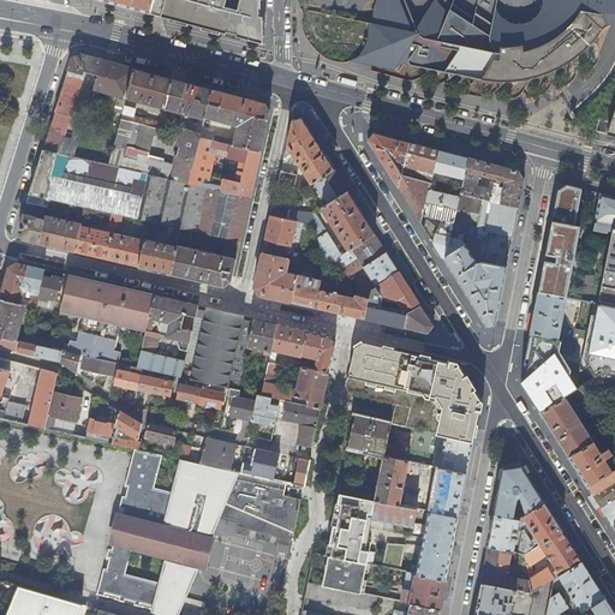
[(103,0),(151,13),(154,0),(103,0)]
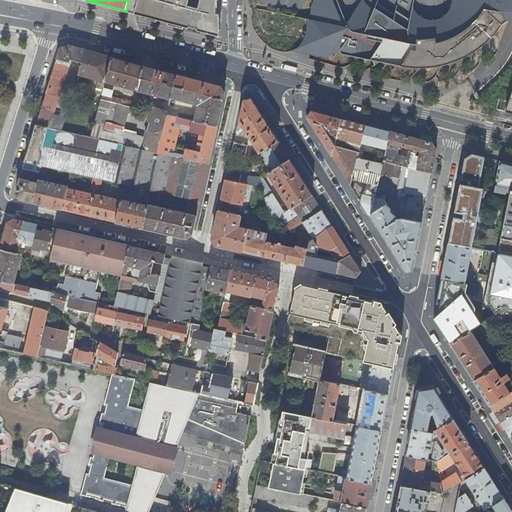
[(129,0),(126,11),(220,36),(219,0),(129,0)]
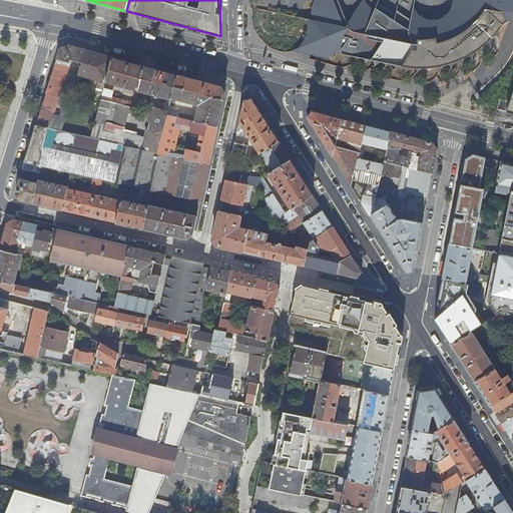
[(461,0),(466,4),(472,7),(470,17),(466,21),(466,27),(451,36),(436,40),(426,41),(423,41),(419,40),(415,37),(413,35),(411,30),(410,25),(411,20),(412,17),(399,8),(397,13),(381,0),(380,0),(374,14),(371,13),(373,7),(366,0),(362,0),(349,21),(340,0),(318,0),(316,5),(309,42),(300,46),(333,53),(335,50),(407,65),(430,64),(452,60),(466,56),(493,35),(502,25),(501,22),(509,19),(504,9),(507,0),(461,0)]
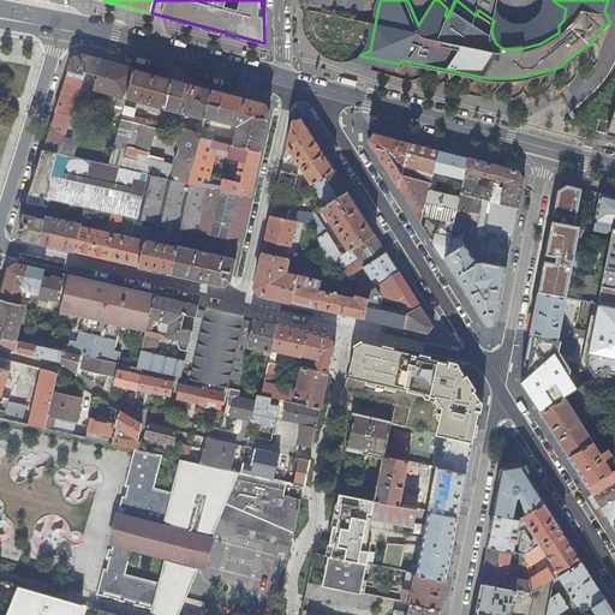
[(99,75),(102,59),(81,53),(72,57),(43,149),(60,153),(85,72),(99,75)]
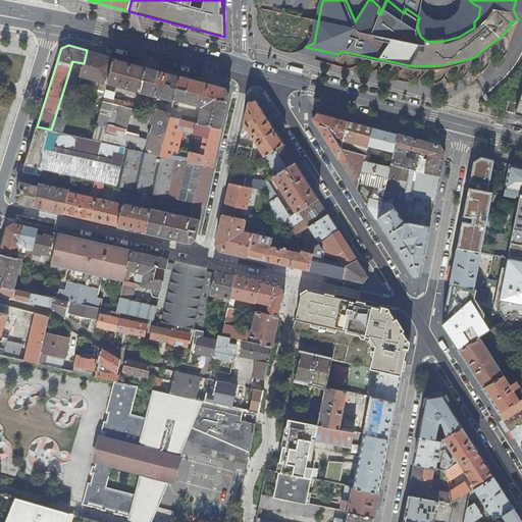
[(108,83),(114,57),(100,53),(87,50),(84,63),(80,75),(105,83),(104,85),(102,85),(99,95),(104,96),(108,83)]
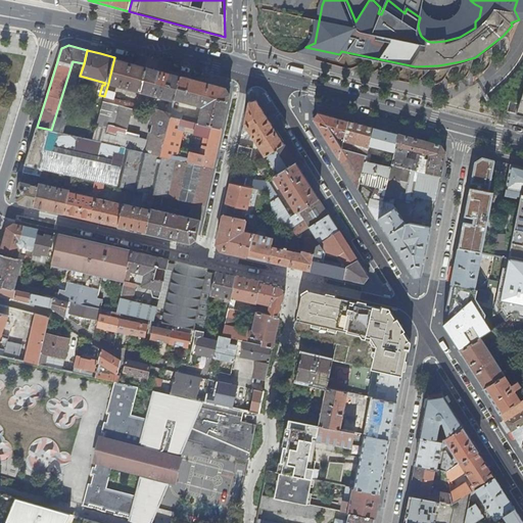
[(175,99),(181,76),(114,57),(108,83),(140,91),(140,92),(148,94),(147,99),(159,103),(161,97),(170,100),(167,112),(154,109),(150,123),(154,124),(150,140),(147,152),(160,155),(165,138),(168,129),(171,116),(173,110),(175,99)]
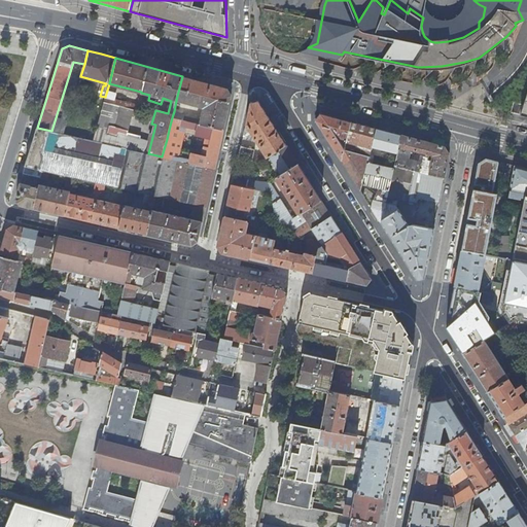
[(201,124),(223,129),(231,96),(227,89),(182,76),(176,100),(200,106),(201,103),(205,104),(201,124)]
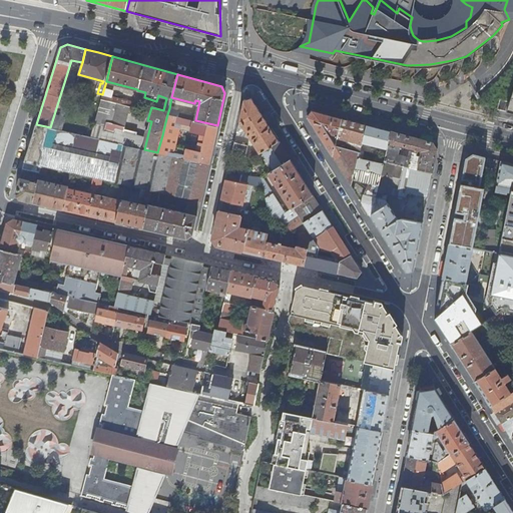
[(134,102),(102,94),(101,99),(129,106),(128,111),(131,112),(134,102)]
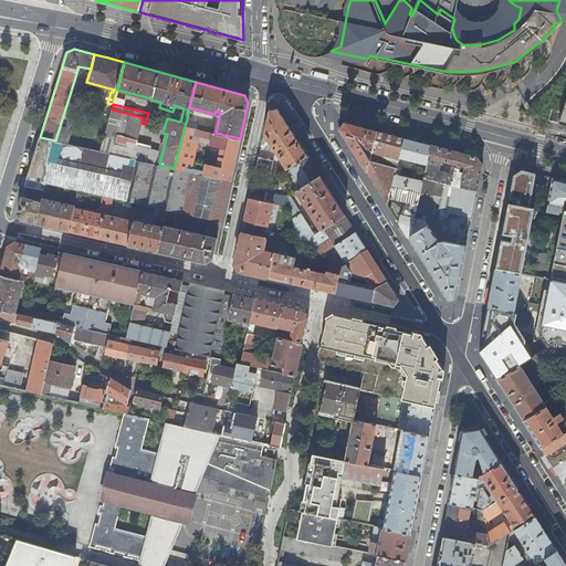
[(273,148),(286,169),(290,167),(307,155),(278,108),(269,109),(261,145),(264,145),(268,152),(273,148)]
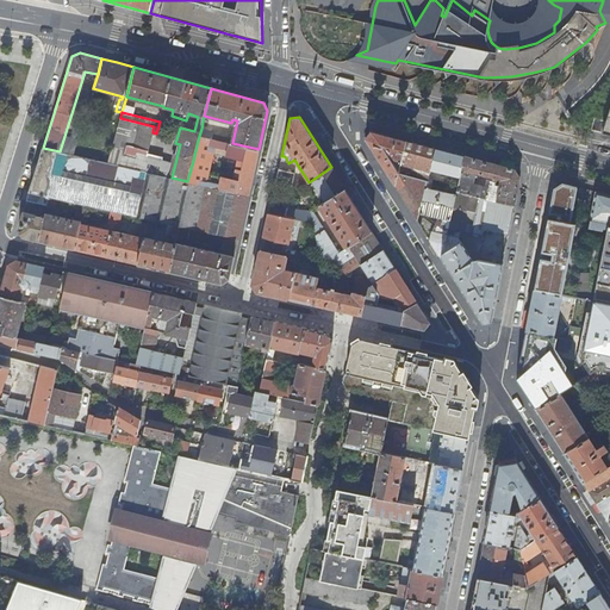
[(147,156),(148,153),(153,132),(154,126),(120,118),(113,148),(147,156)]
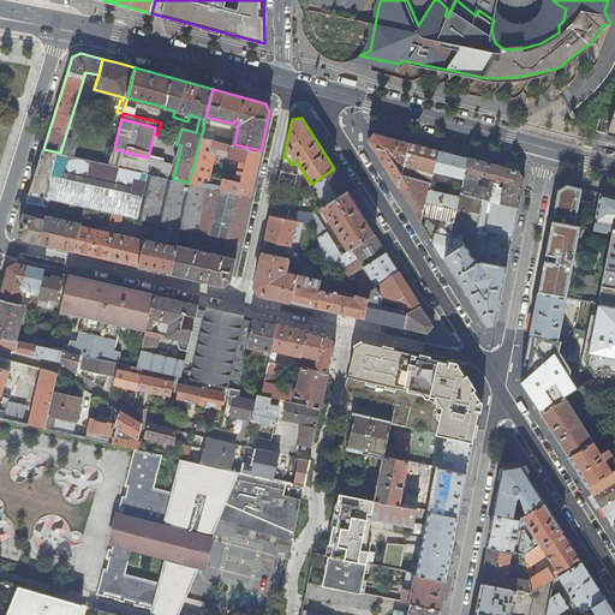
[(201,137),(214,141),(216,133),(203,130),(201,137)]
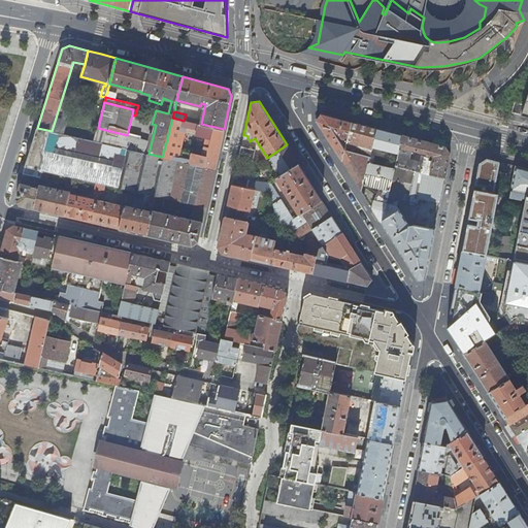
[(347,139),(351,122),(322,113),(317,120),(342,160),(344,149),(345,146),(339,138),(347,139)]
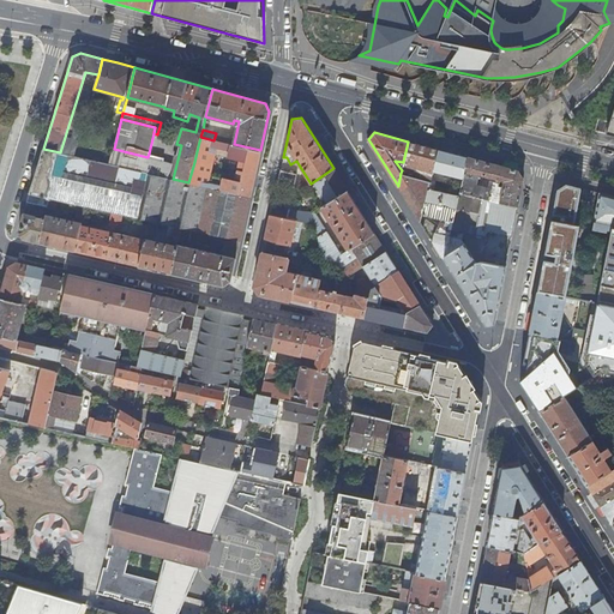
[(200,137),(197,151),(215,155),(218,142),(214,140),(200,137)]
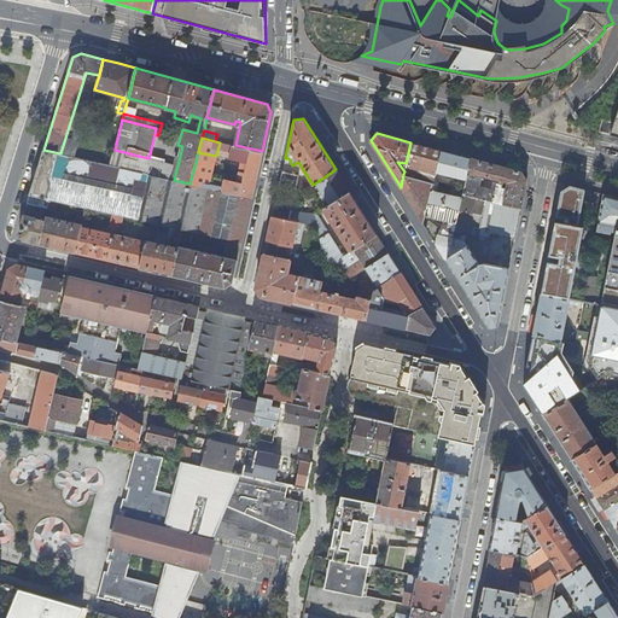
[(262,151),(235,145),(220,143),(216,156),(246,163),(243,174),(256,178),(262,151)]
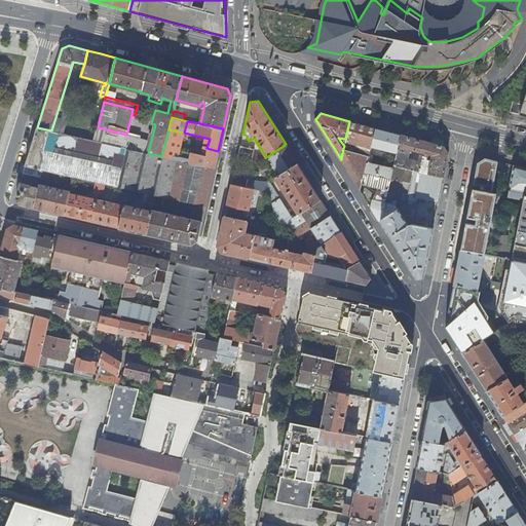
[(370,155),(376,128),(349,121),(345,139),(344,146),(343,148),(348,149),(351,135),(358,137),(355,144),(367,147),(366,154),(370,155)]
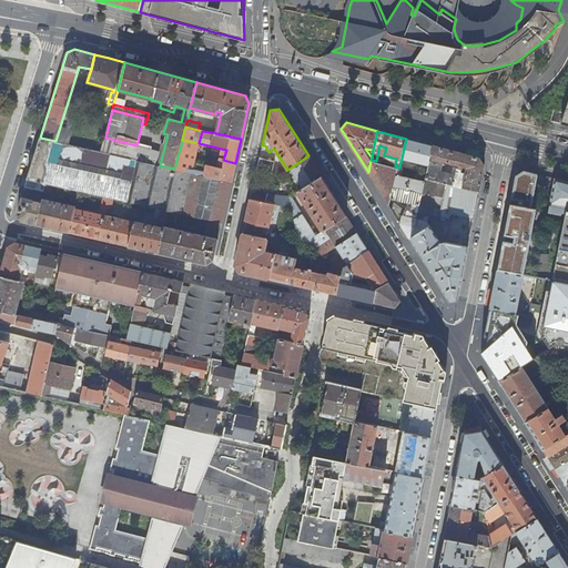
[(182,214),(192,173),(174,169),(160,165),(155,164),(101,152),(69,144),(56,141),(40,138),(33,158),(27,179),(47,183),(53,184),(79,191),(84,192),(104,196),(109,198),(114,199),(139,204),(145,205),(164,210),(169,211),(182,214)]
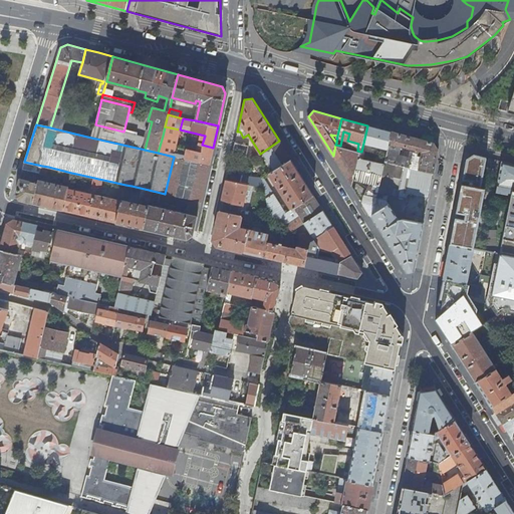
[(91,138),(141,149),(145,137),(137,135),(137,132),(124,129),(123,132),(95,124),(91,138)]
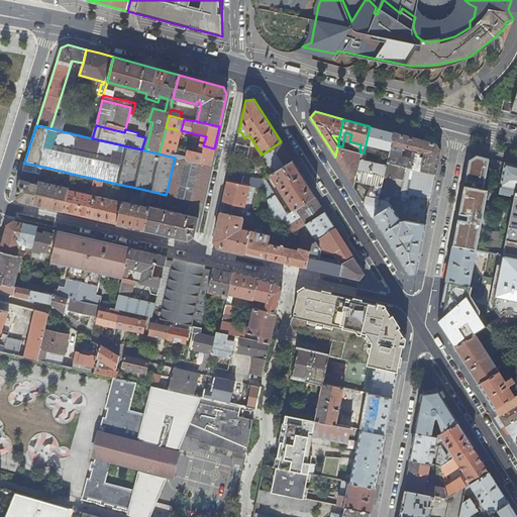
[(374,218),(380,193),(384,175),(387,165),(382,164),(365,161),(369,144),(390,149),(394,132),(370,126),(364,152),(362,160),(360,160),(355,180),(376,185),(374,189),(369,191),(358,184),(357,185),(356,190),(374,218)]
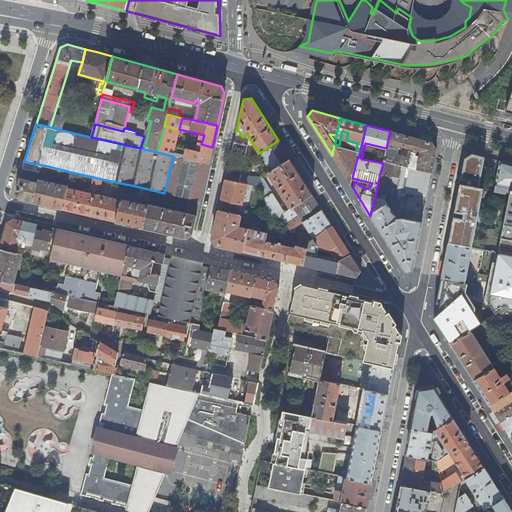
[(164,126),(162,135),(177,139),(179,129),(164,126)]
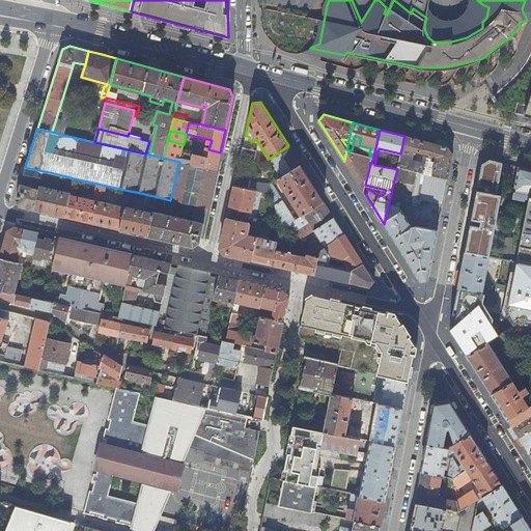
[(397,166),(416,171),(447,178),(452,155),(447,147),(404,136),(400,154),(399,161),(397,166)]
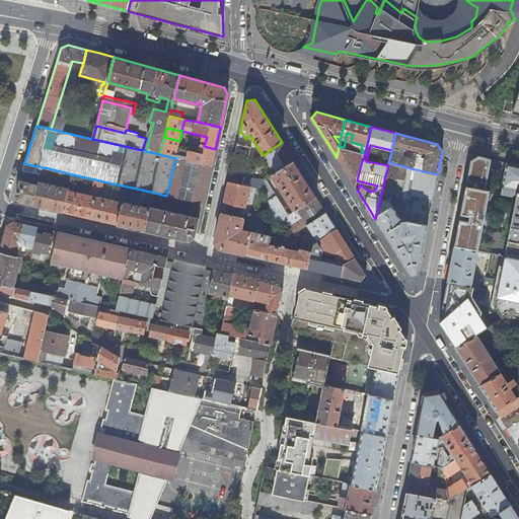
[(179,141),(164,137),(159,154),(175,158),(211,166),(213,157),(203,154),(177,149),(179,141)]
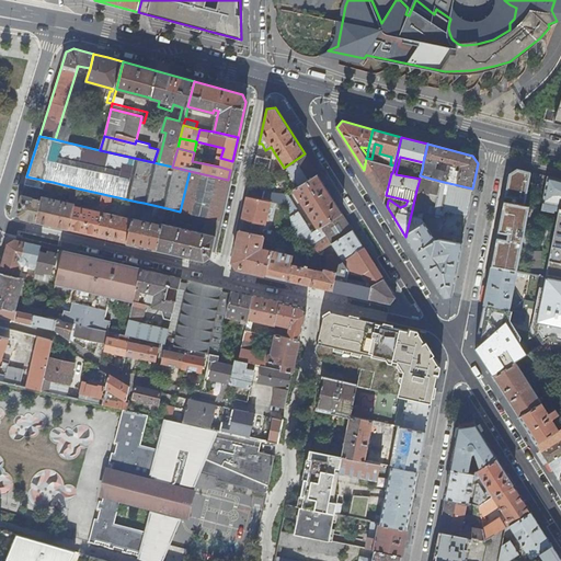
[(287,165),(299,185),(318,174),(305,153),(287,165)]
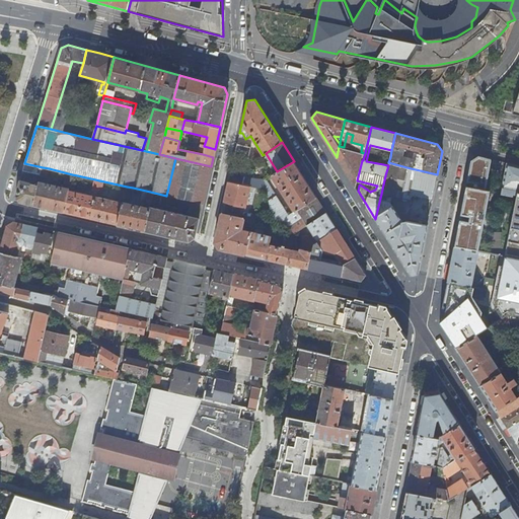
[(254,160),(261,157),(258,154),(243,150),(244,145),(237,144),(234,156),(254,160)]
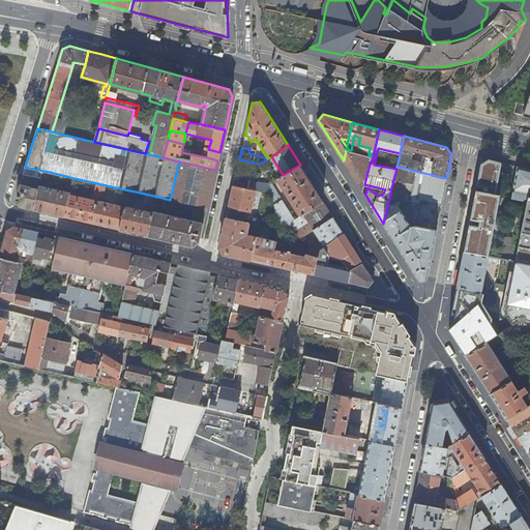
[(208,149),(207,157),(217,160),(219,152),(208,149)]
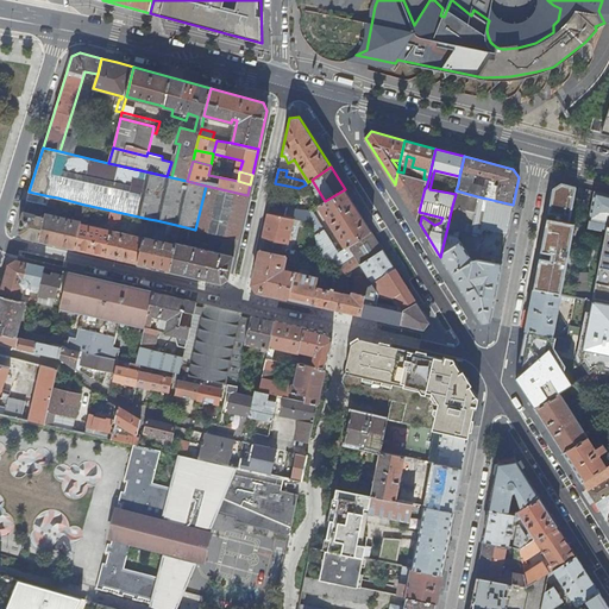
[(416,220),(419,212),(425,188),(426,188),(428,180),(424,179),(419,177),(407,174),(403,173),(397,171),(395,184),(416,220)]
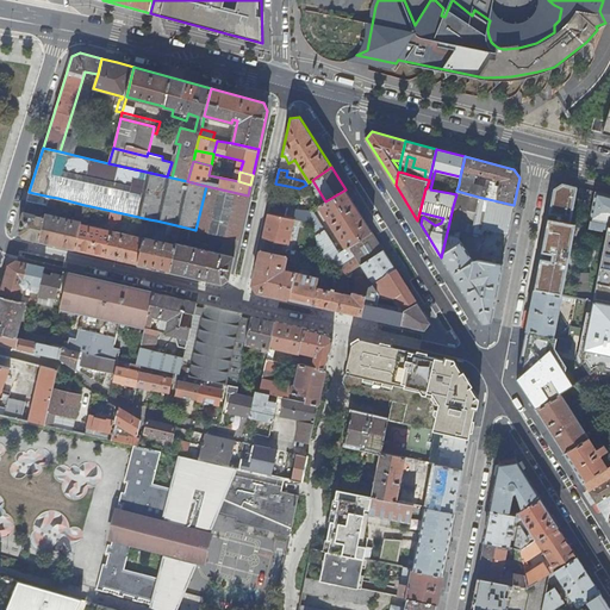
[(554,188),(534,290),(560,294),(576,223),(570,222),(577,186),(562,182),(554,188)]
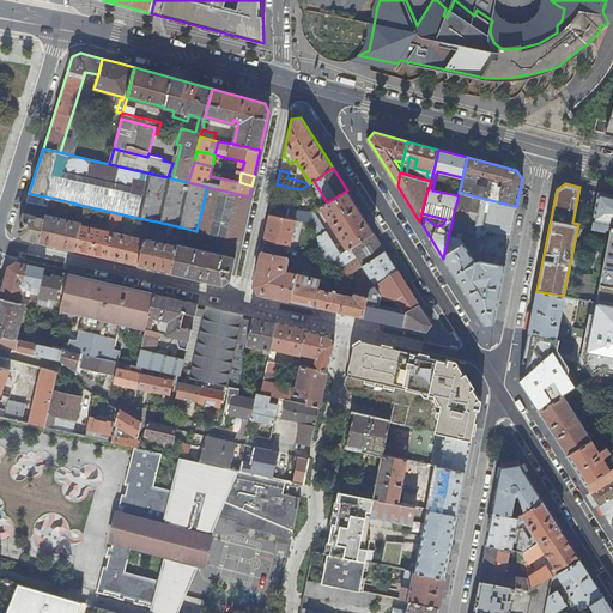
[(249,196),(207,187),(196,231),(240,241),(249,196)]
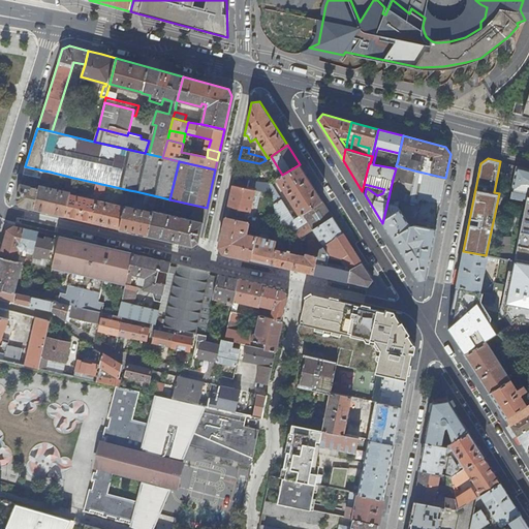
[(300,164),(282,175),(277,178),(301,215),(322,200),(300,164)]
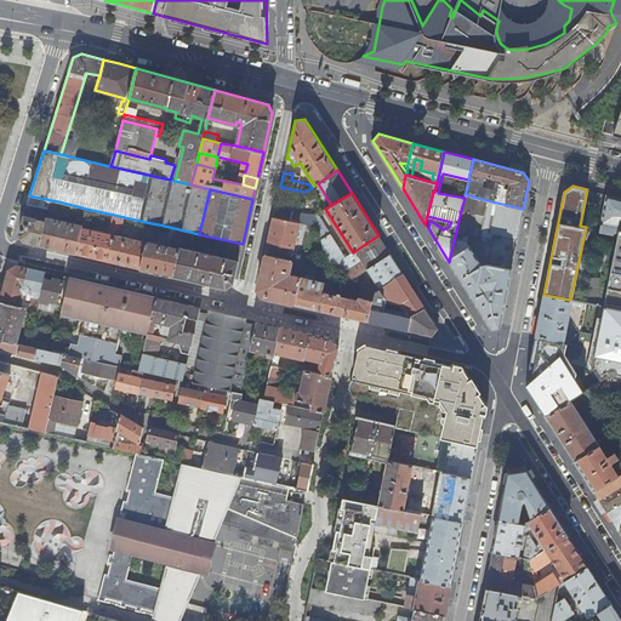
[(620,198),(605,194),(600,224),(611,227),(597,305),(599,305),(620,309),(620,198)]
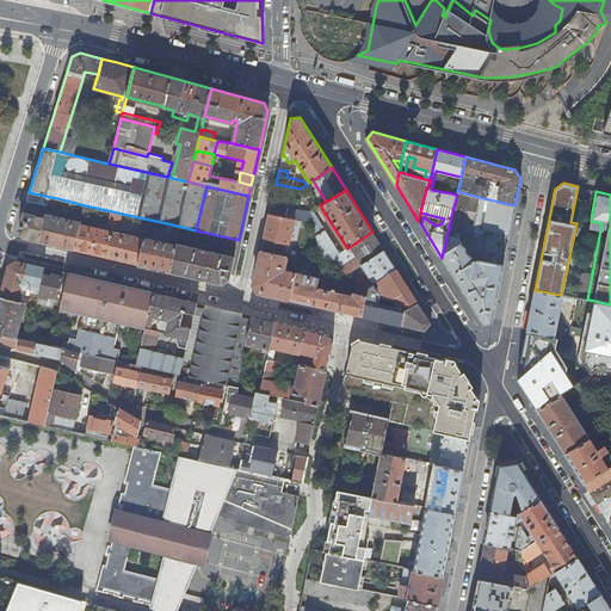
[(50,197),(29,192),(26,201),(48,207),(50,197)]
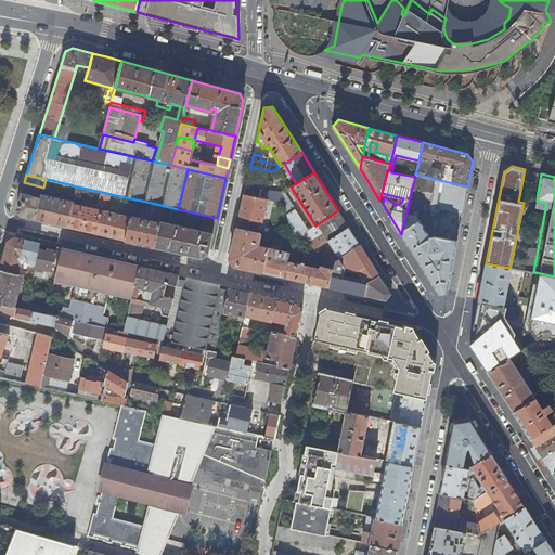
[(428,211),(440,214),(441,209),(463,214),(467,186),(435,179),(428,211)]
